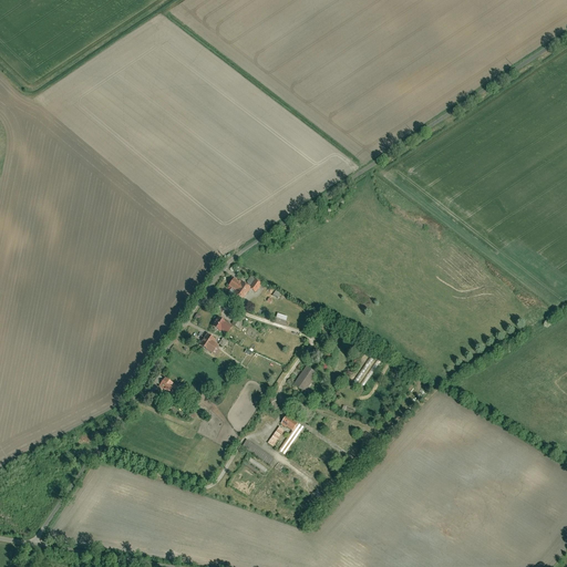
[(251,288),(250,290),(256,292),(261,284),(251,278),(247,286),(251,288)]
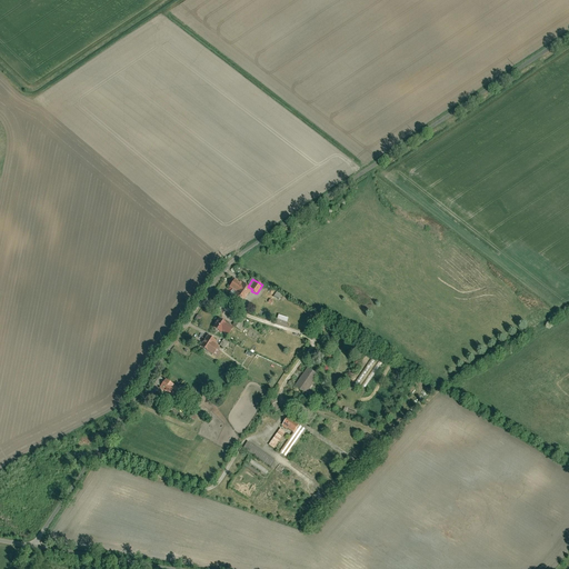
[(231,287),(238,292),(233,299),(242,305),(251,291),(252,289),(248,287),(242,282),(240,283),(236,280),(231,287)]
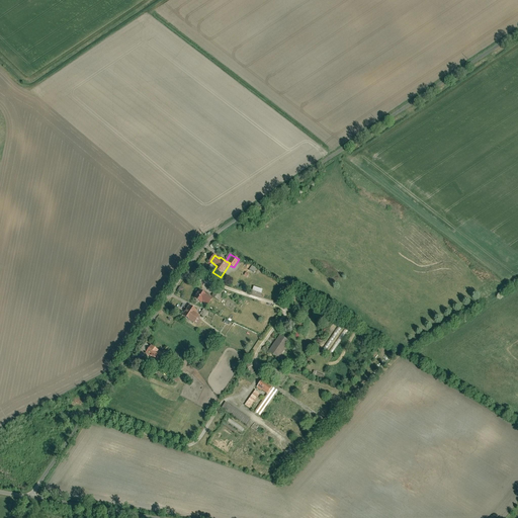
[(219,287),(213,297),(222,300),(227,290),(219,287)]
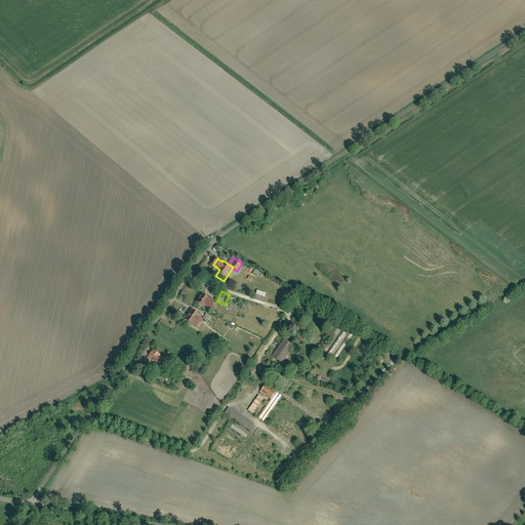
[(202,294),(197,303),(205,308),(206,306),(212,310),(217,304),(202,294)]
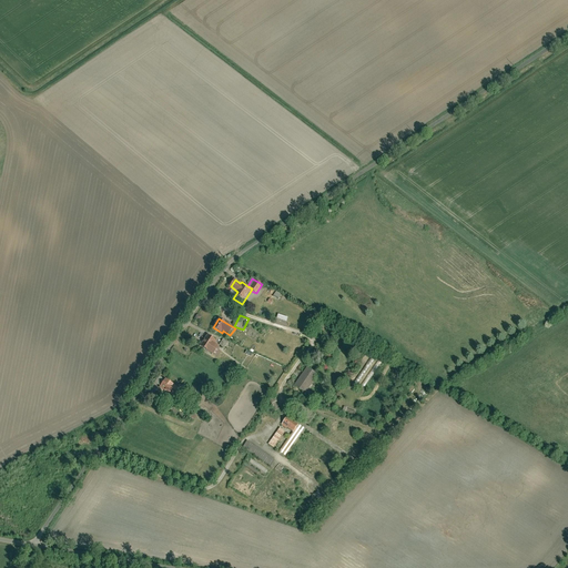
[(201,346),(215,355),(220,347),(214,344),(216,342),(208,336),(201,346)]
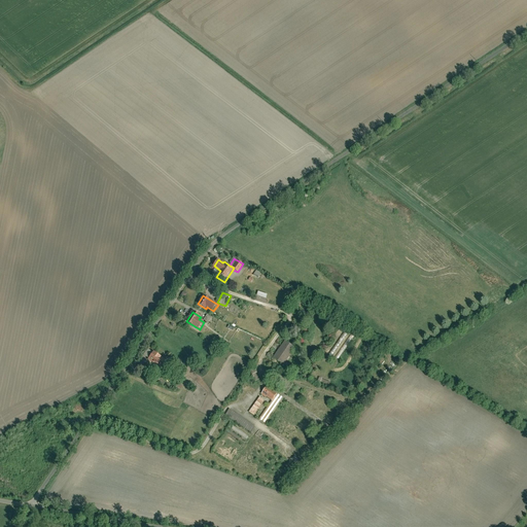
[(281,362),(285,364),(295,349),(285,343),(275,358),(281,362)]
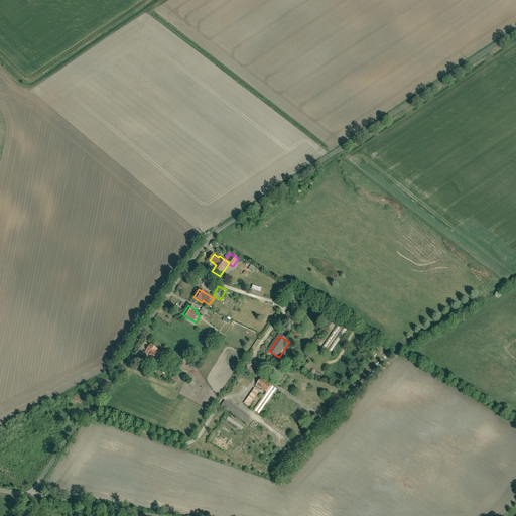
[(150,345),(146,352),(156,359),(161,352),(150,345)]
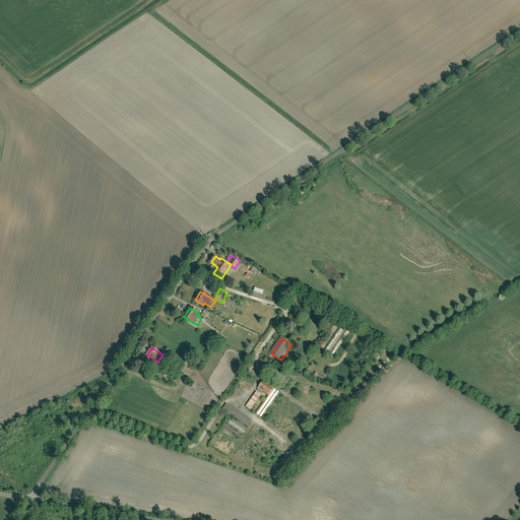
[(183,364),(174,358),(171,363),(180,368),(183,364)]
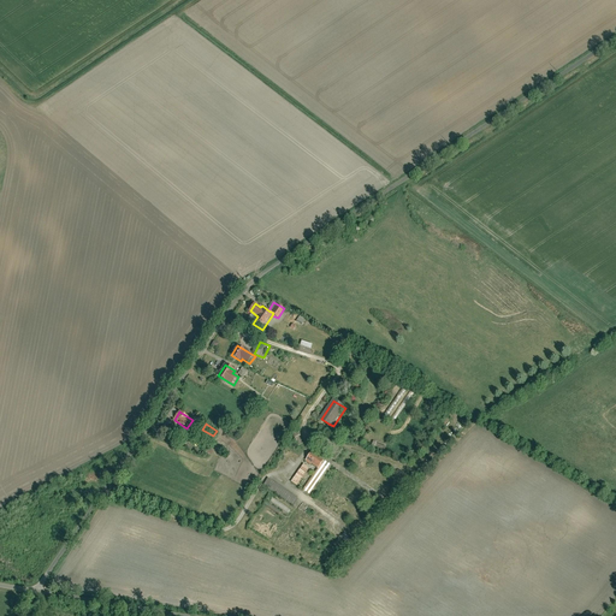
[(313,454),(307,461),(319,469),(325,461),(313,454)]
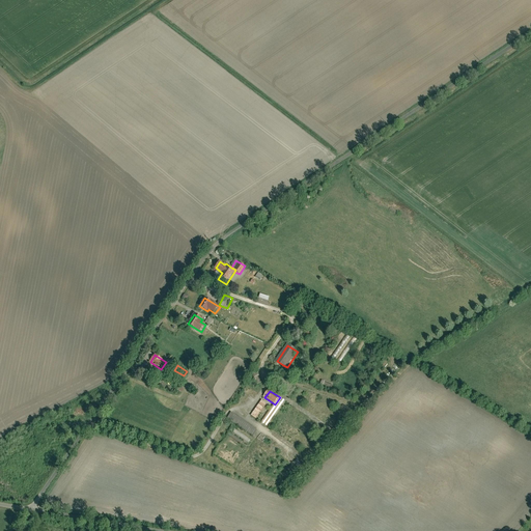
[(285,401),(280,397),(275,404),(262,421),(268,425),(285,401)]
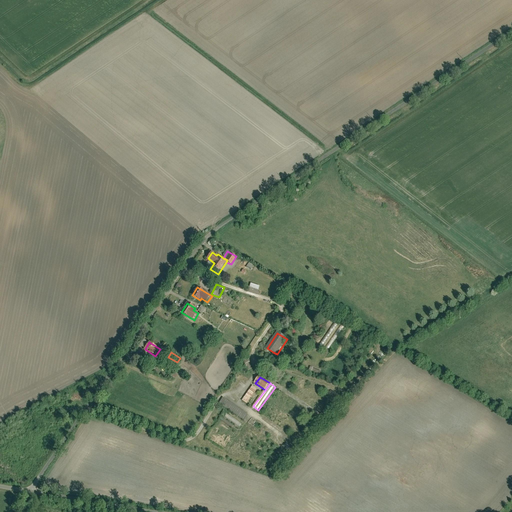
[(257,389),(252,386),(242,401),(248,405),(257,389)]
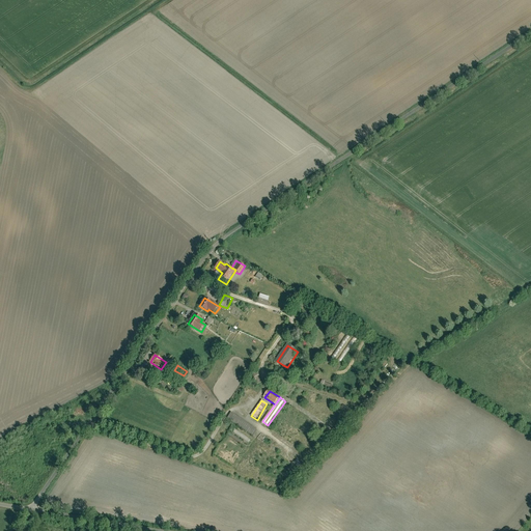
[(232,413),(229,418),(254,436),(258,430),(232,413)]
